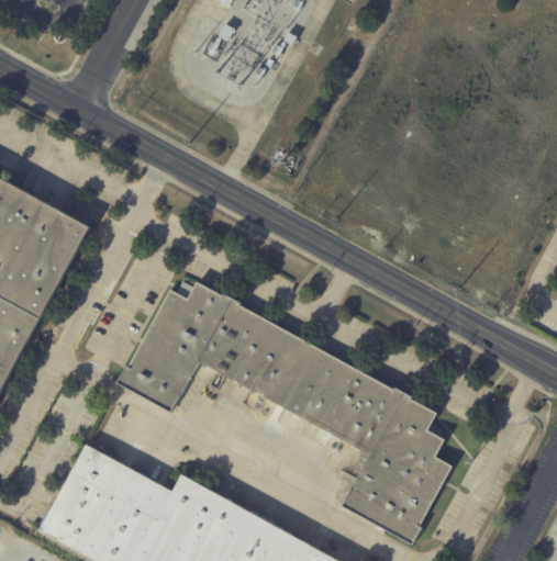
[(223,23),(232,29),(225,41),(215,36),(223,23)]
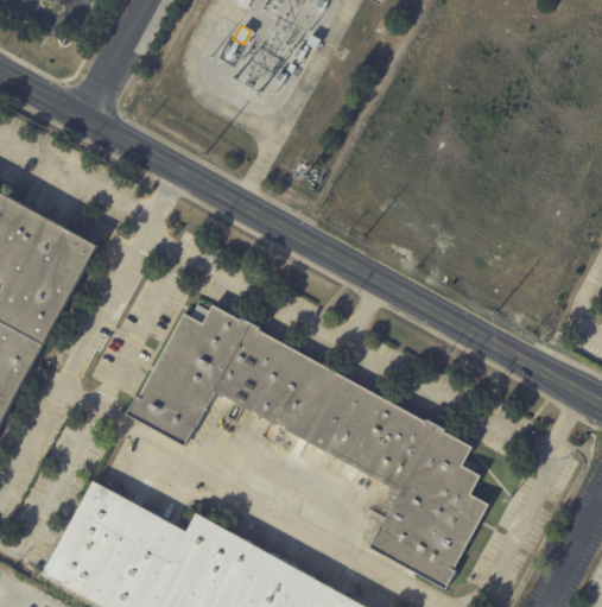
[(317,39),(318,39),(314,48),(304,43),(309,33),(317,39)]
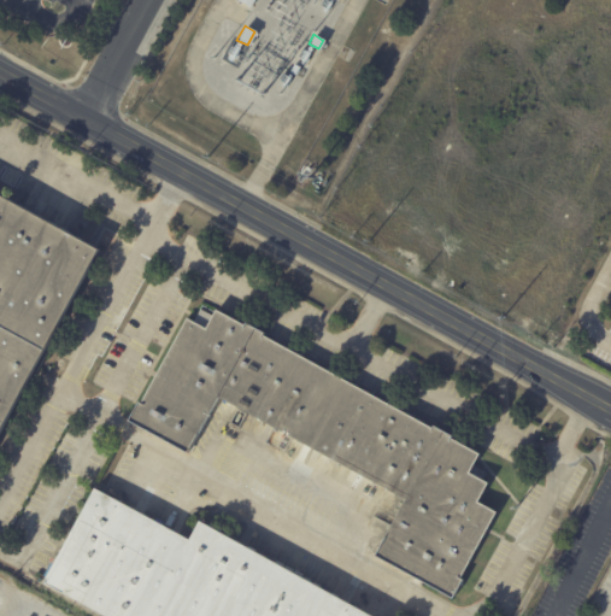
[(299,68),(297,74),(289,70),(293,64),(299,68)]
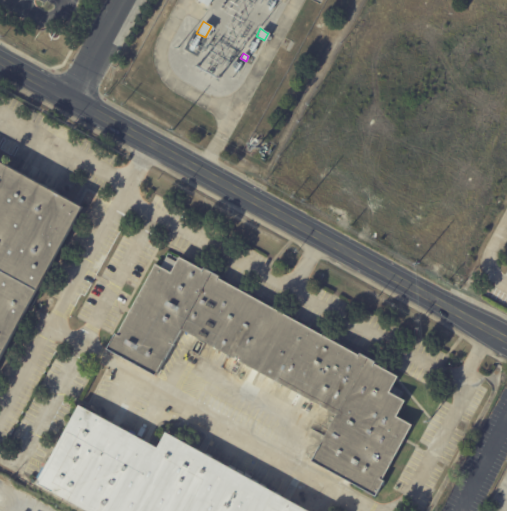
[(251,150),(245,147),(251,136),(257,140),(251,150)]
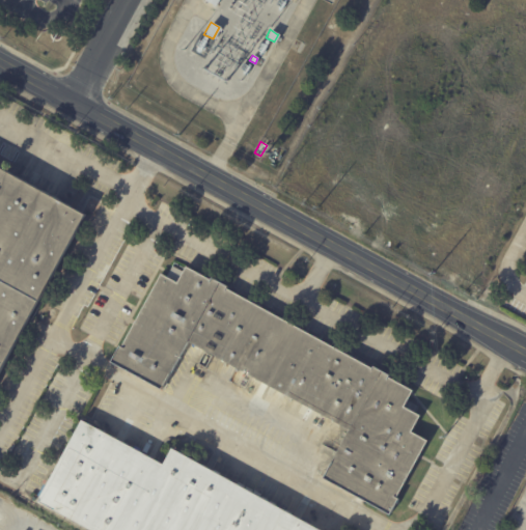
[(0,166),(87,214),(0,374),(0,166)]
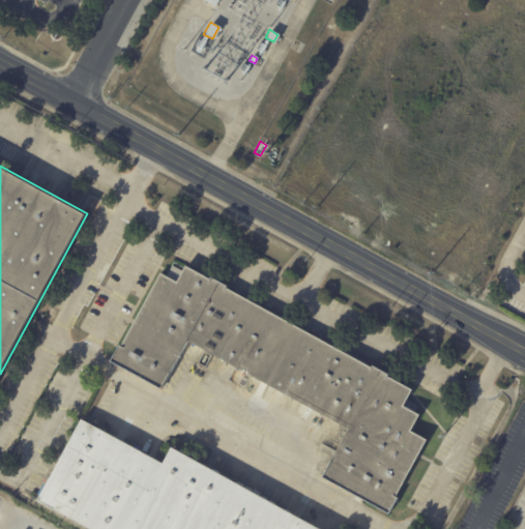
[(210,275),(227,285),(226,287),(371,366),(372,364),(389,374),(388,376),(412,389),(403,405),(419,414),(410,431),(427,439),(396,496),(398,498),(388,515),(359,498),(356,504),(351,501),(354,495),(321,477),(329,462),(328,461),(346,429),(185,341),(159,388),(108,360),(117,344),(119,345),(158,271),(163,273),(169,261),(182,268),(184,264),(208,277),(210,275)]
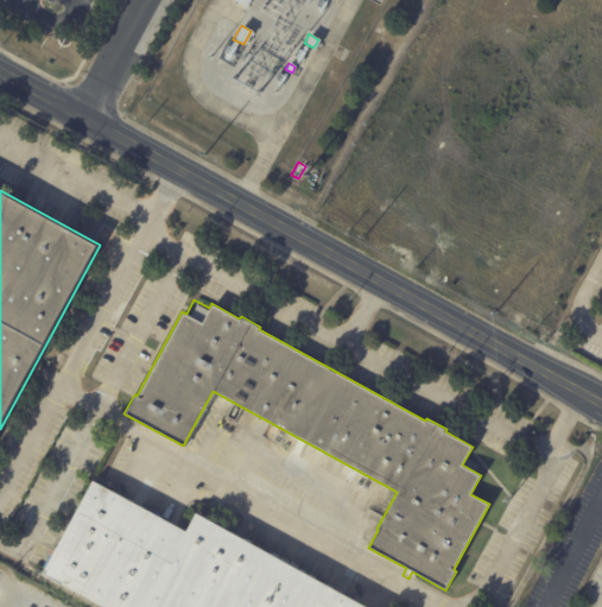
[(267,423),(280,430),(272,446),(259,438),(267,423)]
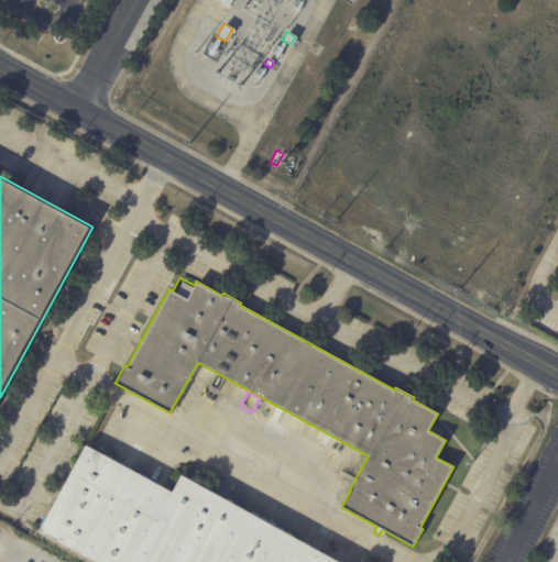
[(90,448),(171,492),(181,474),(340,561),(95,561),(36,530),(84,443),(90,448)]
